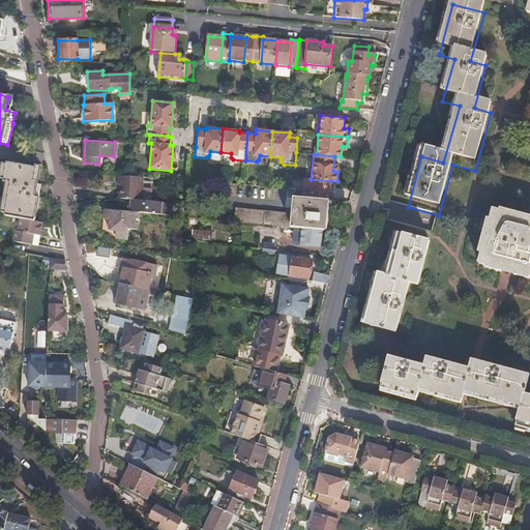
[(5,215),(21,217),(35,221),(39,198),(36,197),(38,183),(35,182),(37,169),(7,164),(4,183),(10,184),(5,215)]
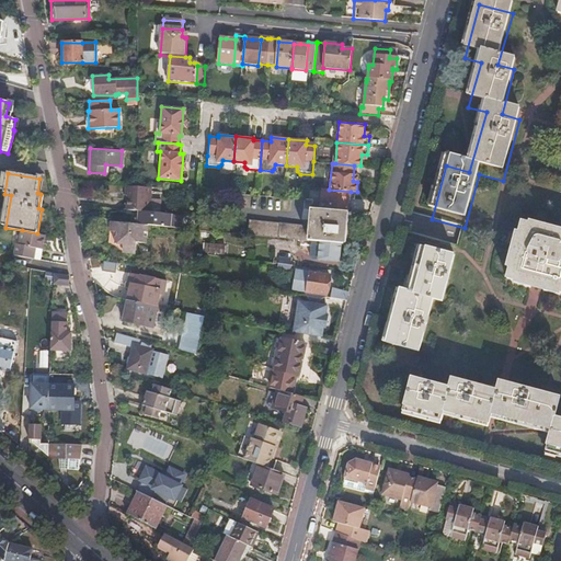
[(139,186),(128,185),(127,193),(128,193),(127,208),(138,209),(148,210),(151,187),(139,186)]
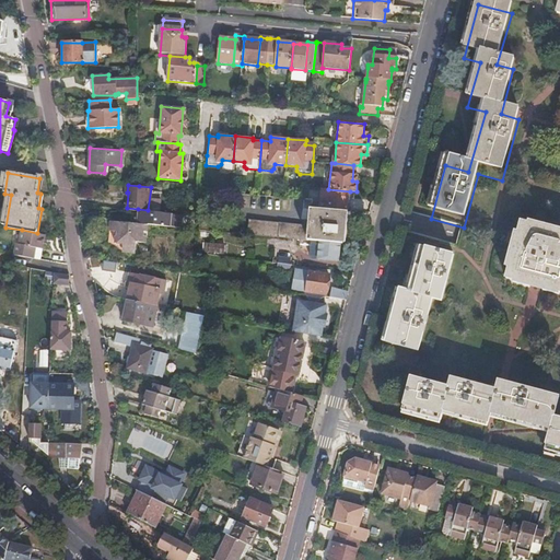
[(349,202),(350,191),(328,189),(321,188),(319,209),(346,211),(351,211),(351,202),(349,202)]
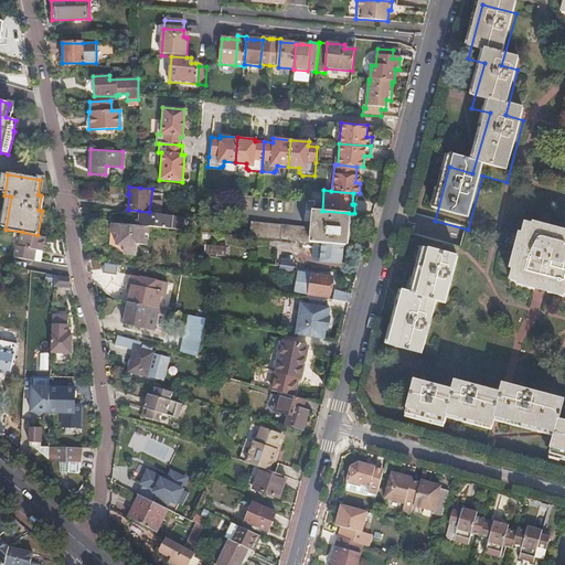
[(149,212),(139,211),(138,226),(147,226),(181,230),(182,215),(149,212)]
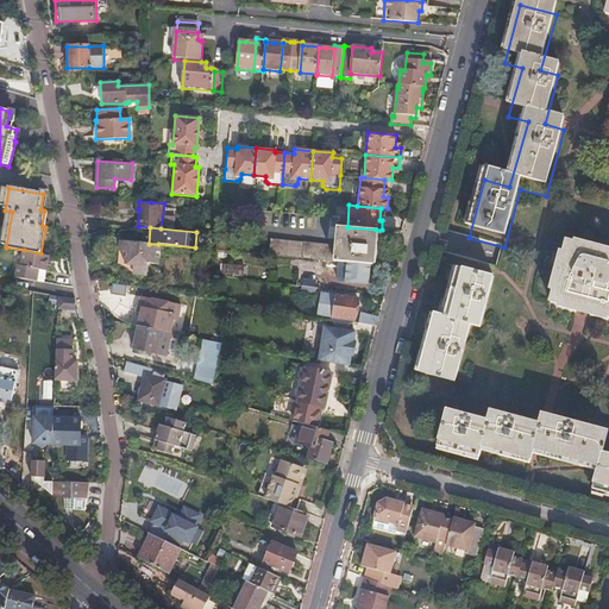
[(272,239),(270,255),(347,262),(369,264),(372,264),(374,256),(380,256),(380,249),(381,245),(375,244),(376,230),(347,227),(343,227),(340,245),(272,239)]
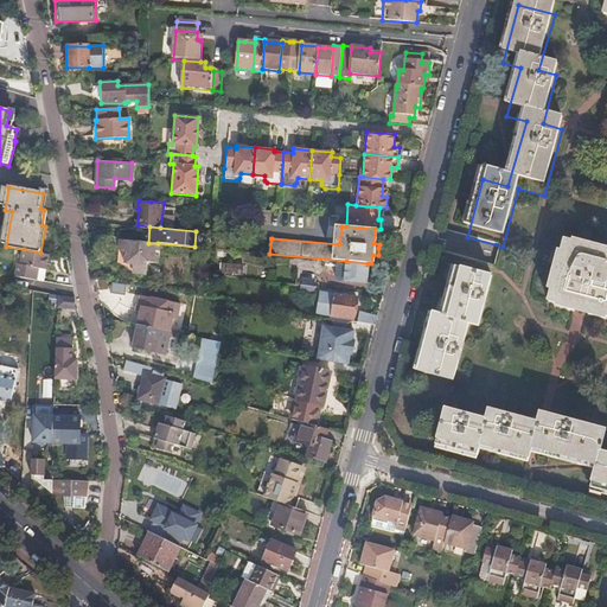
[(148,243),(117,240),(116,250),(123,251),(122,264),(133,264),(132,274),(145,275),(146,263),(155,264),(158,243),(148,243)]
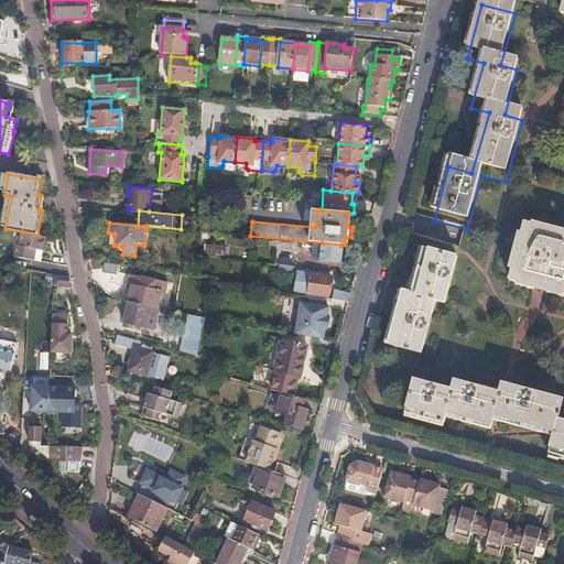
[(42,260),(46,237),(38,235),(22,231),(19,245),(17,245),(14,256),(42,260)]
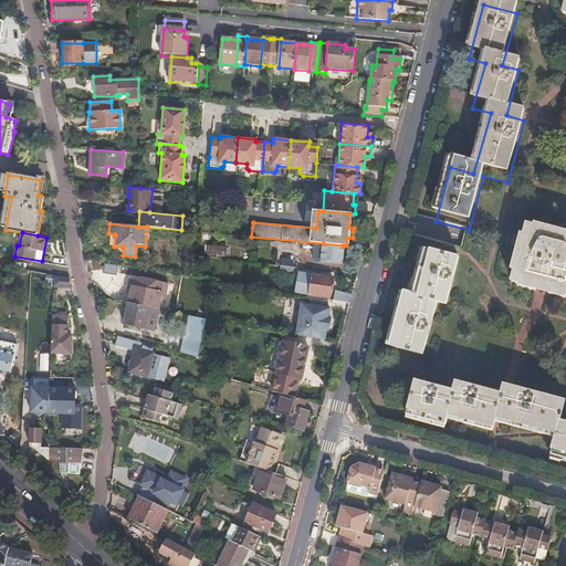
[(546,306),(563,311),(564,308),(565,308),(565,243),(564,243),(563,247),(549,243),(551,240),(534,236),(533,239),(526,237),(520,258),(527,260),(523,272),(516,271),(511,293),(517,295),(517,297),(533,302),(534,300),(547,303),(546,306)]
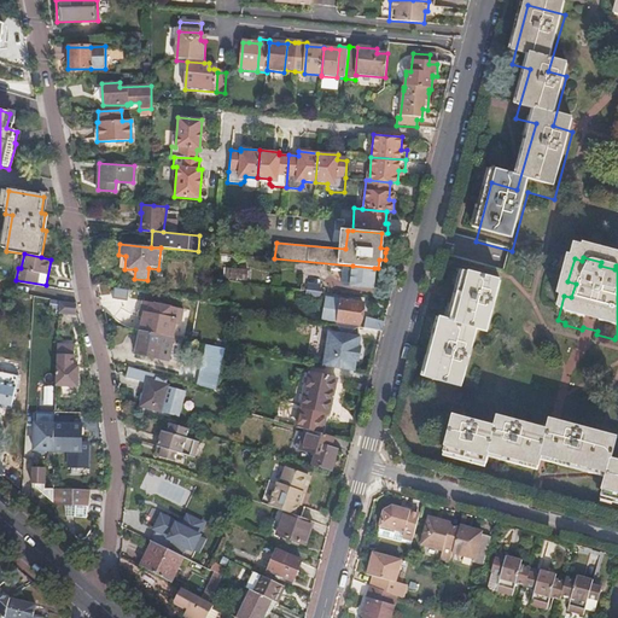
[(374,268),(353,266),(348,266),(347,275),(347,284),(350,285),(373,287),(374,268)]
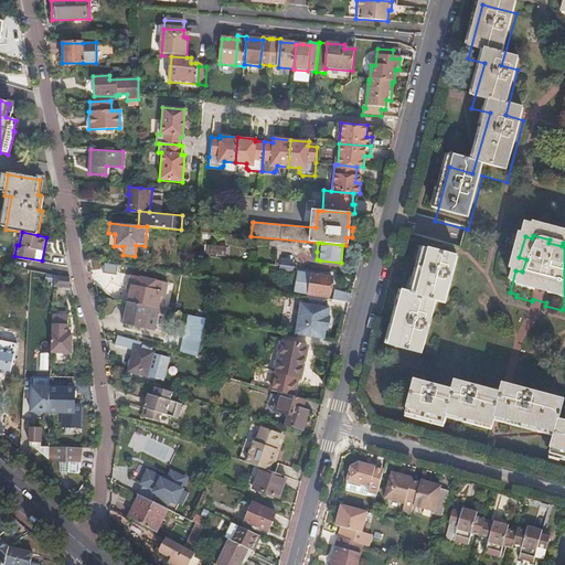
[(457,268),(424,259),(412,305),(403,302),(388,356),(422,365),(436,312),(445,316),(457,268)]
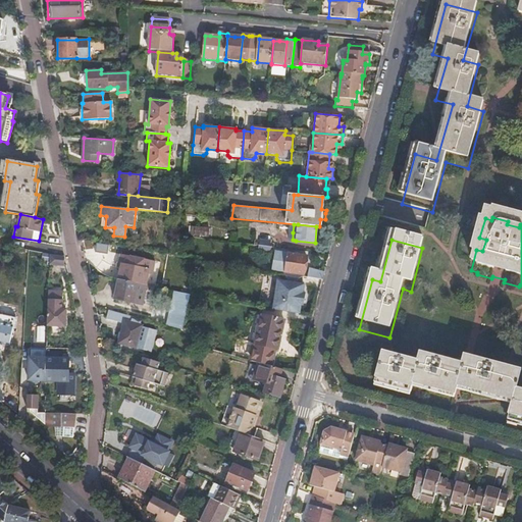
[(109,243),(96,241),(94,250),(107,253),(109,243)]
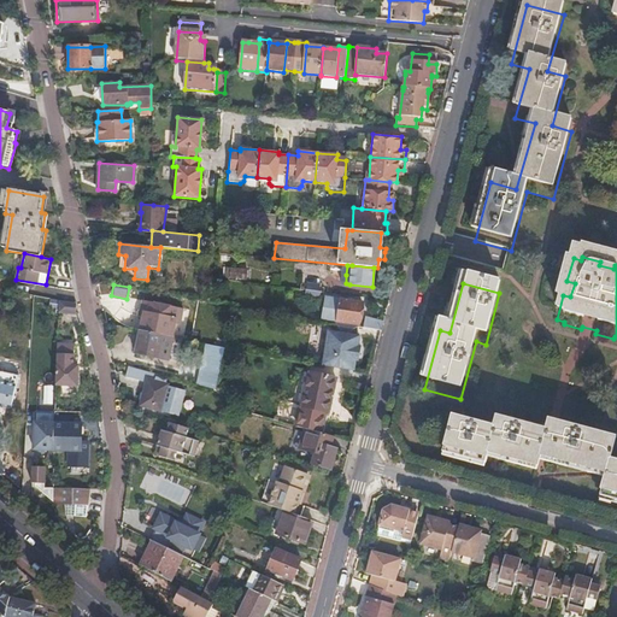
[(75,310),(75,301),(58,299),(58,310),(75,310)]
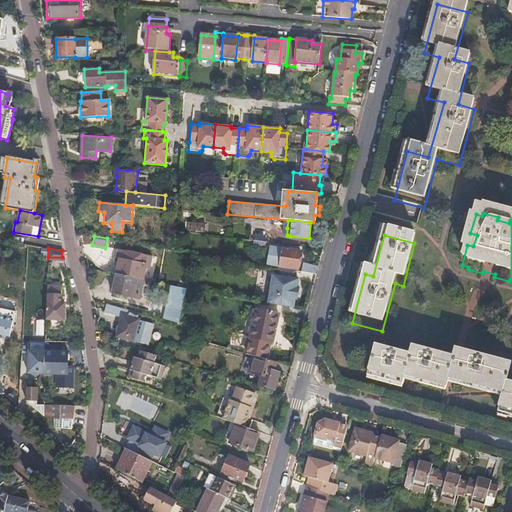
[(281,266),(298,269),(301,251),(284,248),(281,266)]
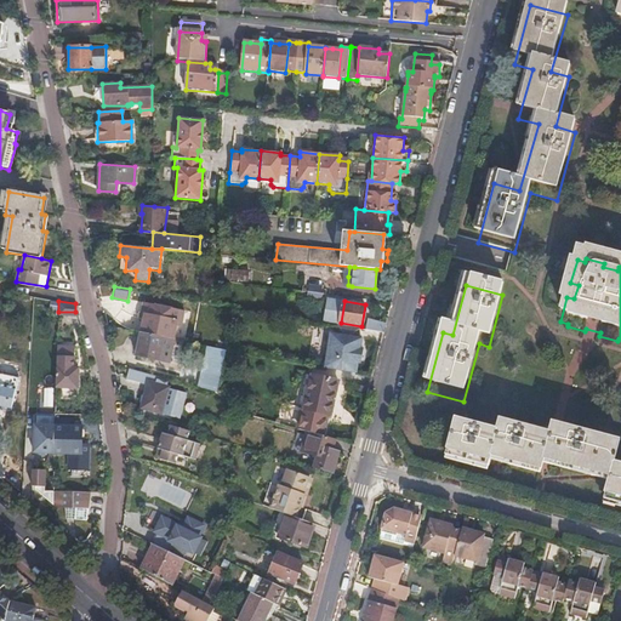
[(142,302),(140,318),(143,319),(140,332),(172,339),(175,325),(180,326),(183,311),(142,302)]
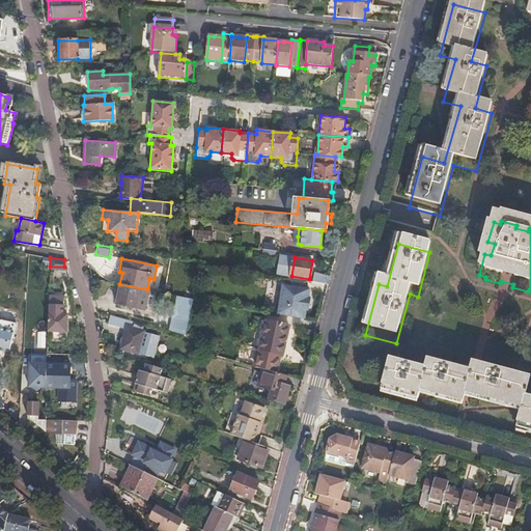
[(314,274),(312,281),(328,284),(330,276),(314,274)]
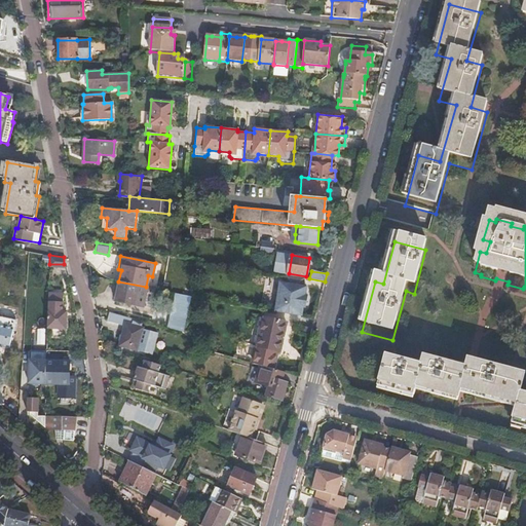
[(303,286),(304,277),(287,274),(285,283),(279,282),(278,291),(275,293),(275,294),(274,299),(276,301),(275,310),(302,315),(303,307),(305,307),(307,295),(305,295),(307,287),(303,286)]
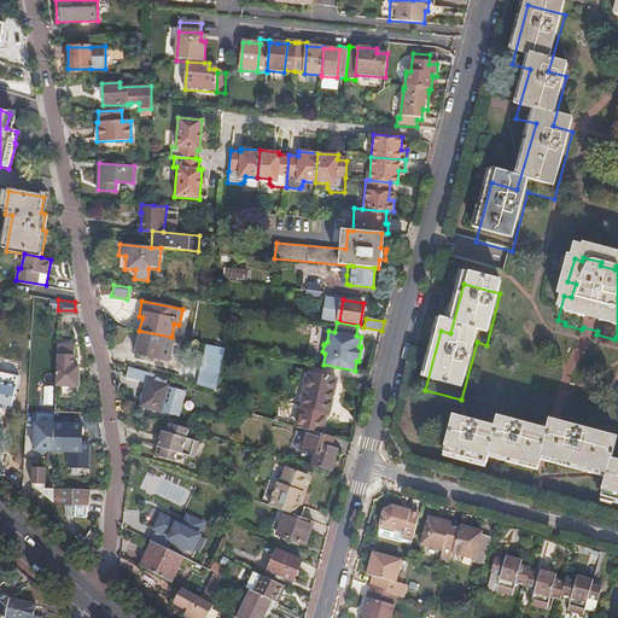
[(139,331),(138,331),(134,353),(167,360),(172,337),(139,331)]
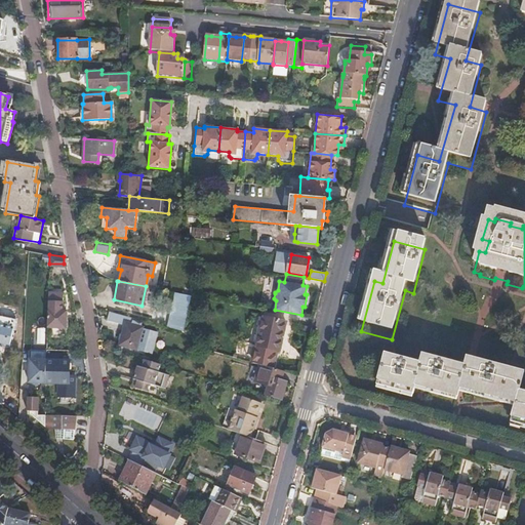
[(48,323),(67,324),(67,316),(63,316),(63,311),(63,292),(48,292),(48,323)]
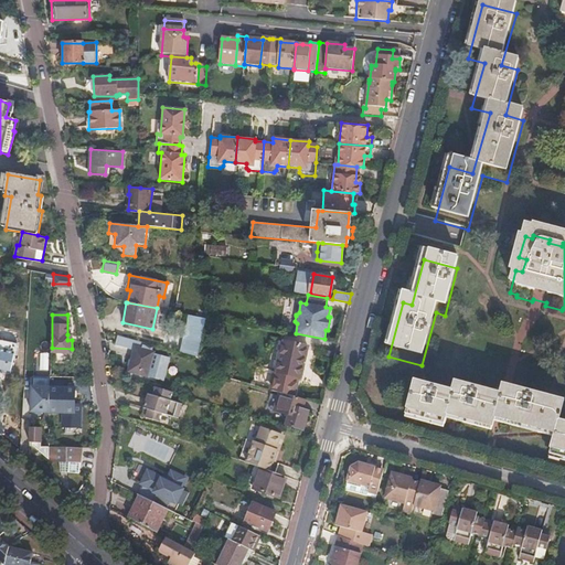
[(203,359),(210,319),(187,315),(178,352),(203,359)]
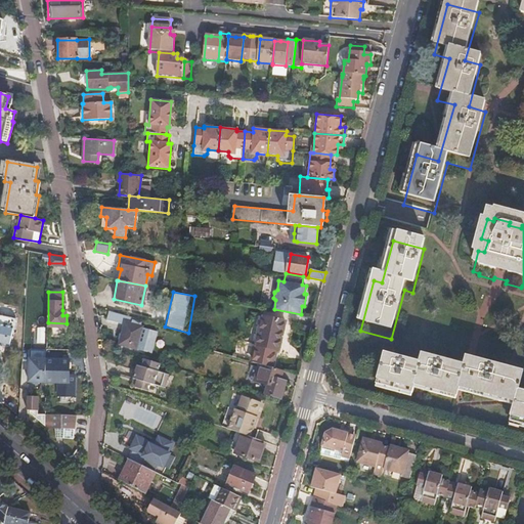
[(133,317),(108,311),(106,320),(124,324),(119,345),(136,350),(136,349),(150,353),(156,332),(141,328),(142,326),(140,325),(140,322),(132,320),(133,317)]
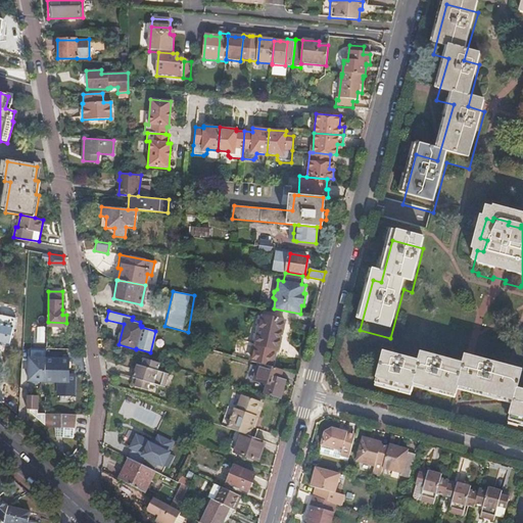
[(262,317),(251,362),(259,364),(273,368),(277,349),(279,349),(284,322),(285,320),(262,315),(262,317)]
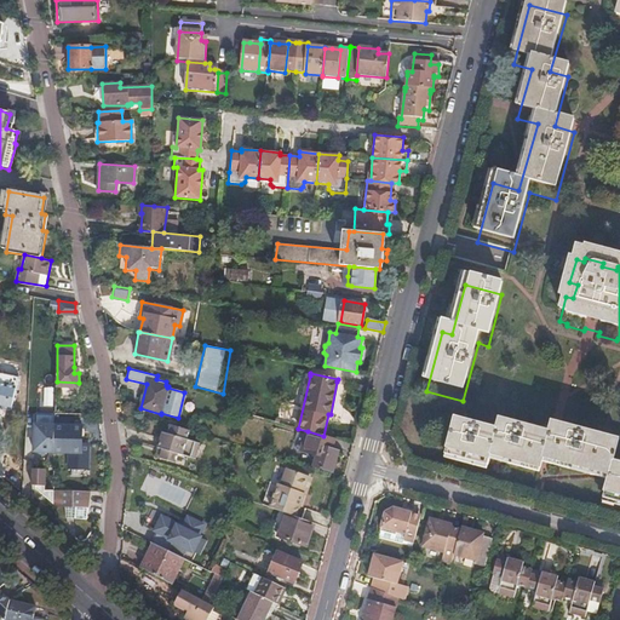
[(0,408),(11,411),(15,389),(0,385),(0,408)]
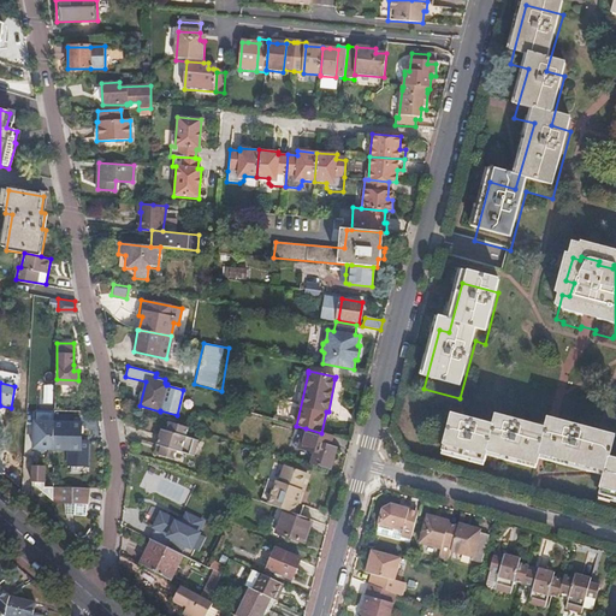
[(37,419),(53,419),(55,385),(39,384),(37,419)]
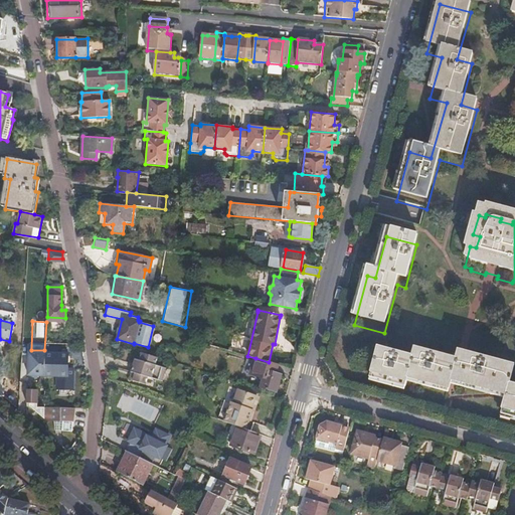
[(46,376),(46,354),(30,353),(30,376),(46,376)]
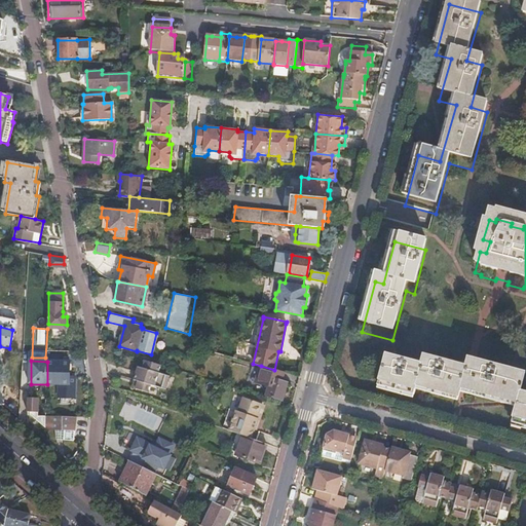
[(62,362),(47,362),(47,384),(60,384),(59,398),(75,399),(76,377),(70,377),(71,362),(62,362)]
